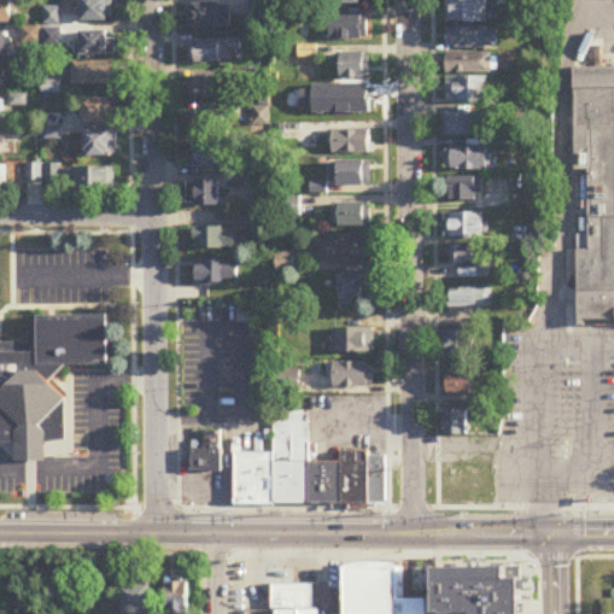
[(79,0),(80,18),(107,18),(107,0),(79,0)]
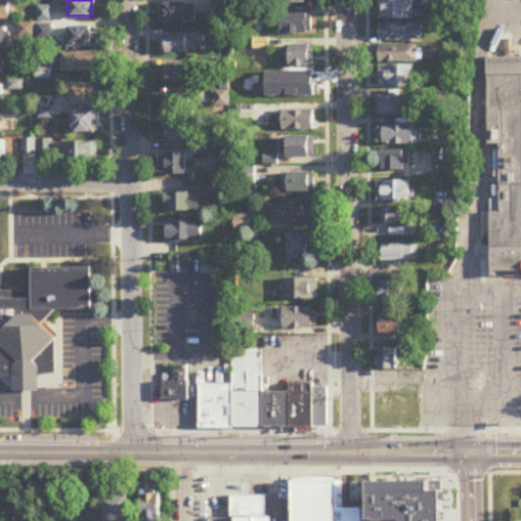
[(375,0),(375,17),(410,17),(410,0),(375,0)]
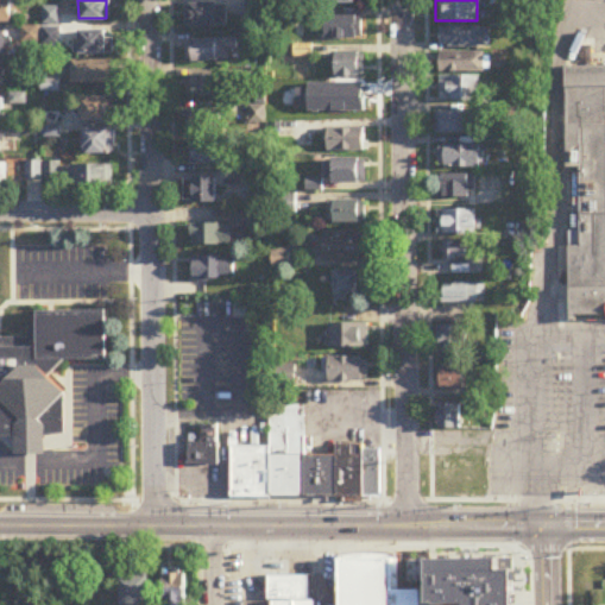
[(183,26),(222,26),(222,1),(183,1),(183,26)]
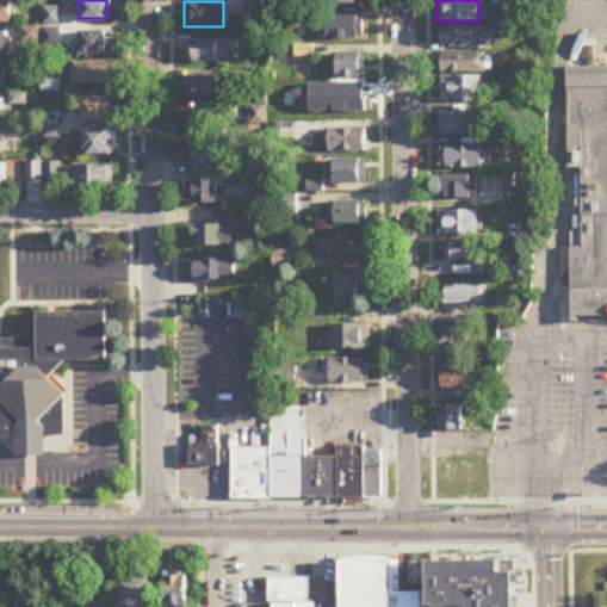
[(321,38),(360,38),(360,14),(321,14),(321,38)]
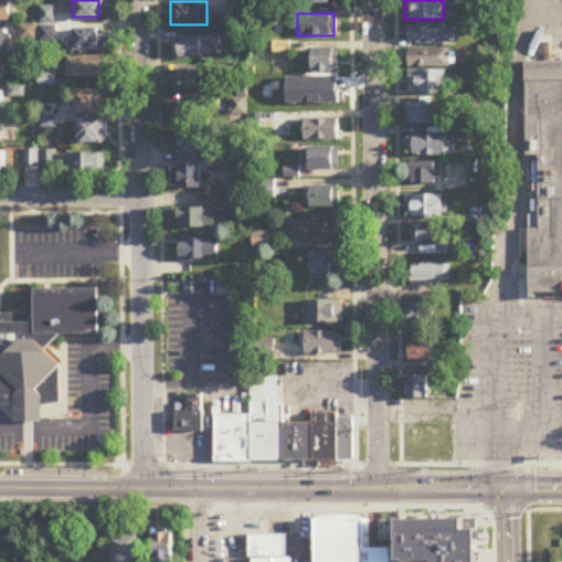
[(405,22),(405,42),(446,42),(446,22),(405,22)]
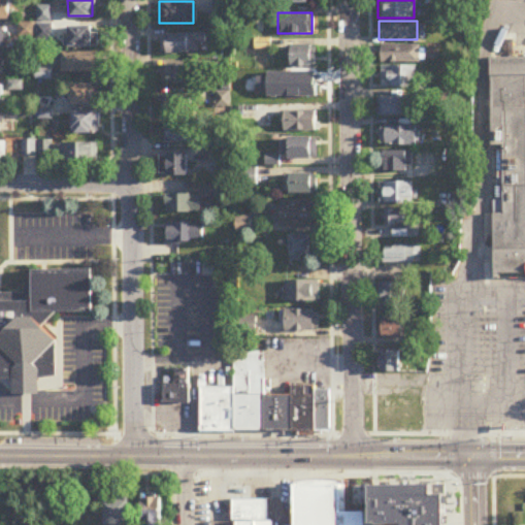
[(93,24),(66,24),(66,45),(93,45),(93,24)]
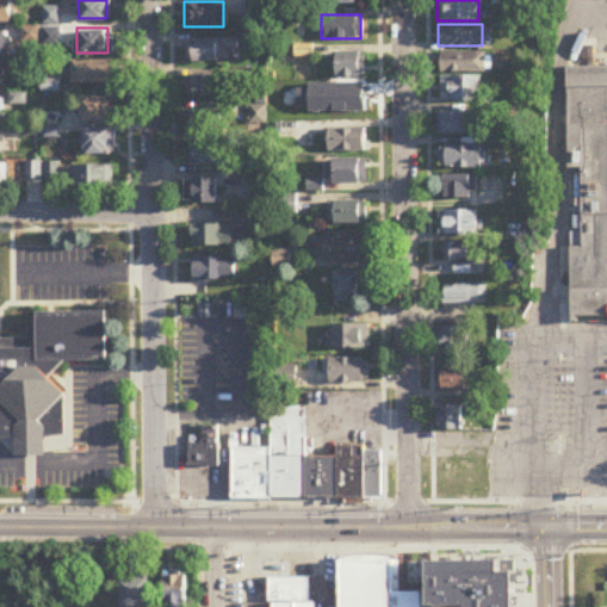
[(231,37),(183,38),(183,60),(231,59),(231,37)]
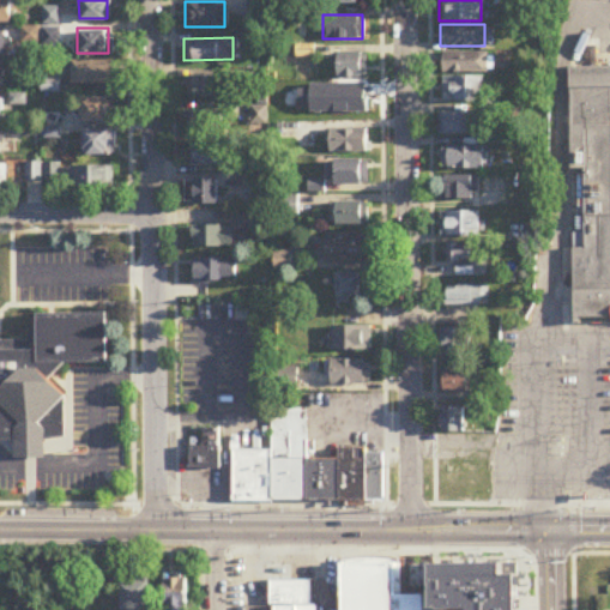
[(336,50),(334,76),(363,77),(363,50),(336,50)]
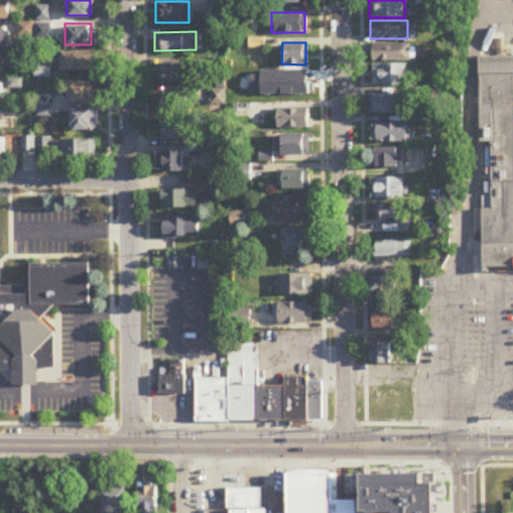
[(407,42),(370,42),(370,59),(407,59),(407,42)]
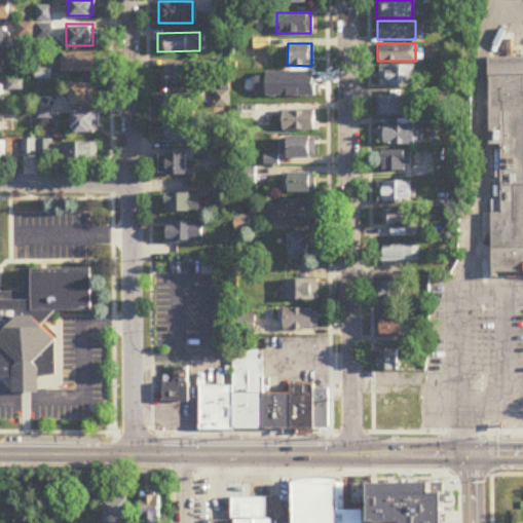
[(94,50),(58,50),(58,70),(94,70),(94,50)]
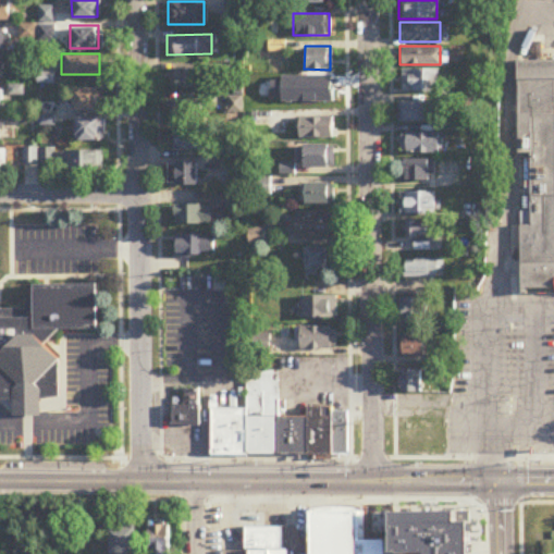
[(553,59),(516,60),(516,154),(529,154),(529,209),(516,209),(516,292),(553,291),(553,59)]
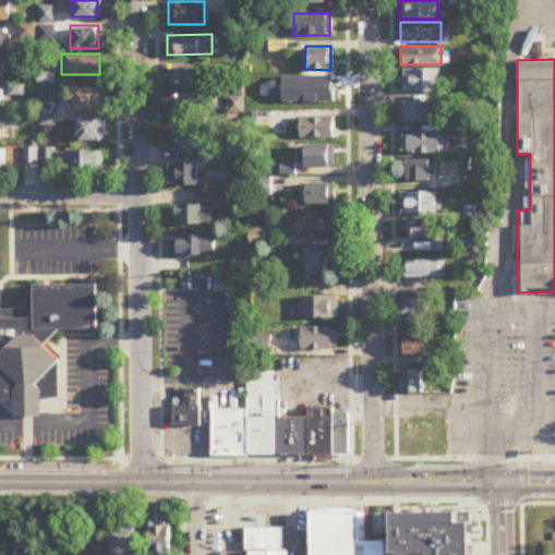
[(168,86),(204,86),(204,67),(168,67),(168,86)]
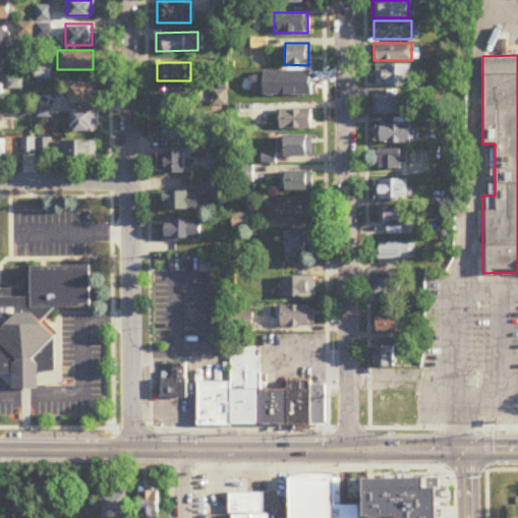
[(373,64),(373,83),(408,83),(408,64),(373,64)]
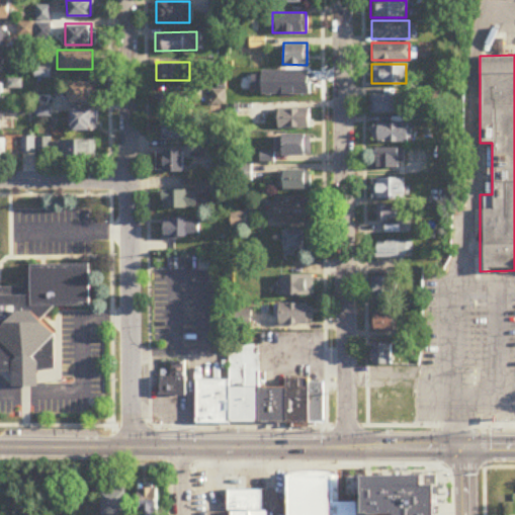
[(309,90),(309,72),(274,72),(274,90),(309,90)]
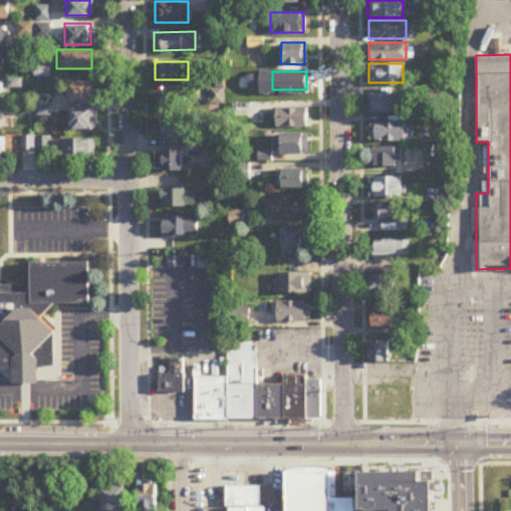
[(66,100),(92,100),(92,80),(66,80),(66,100)]
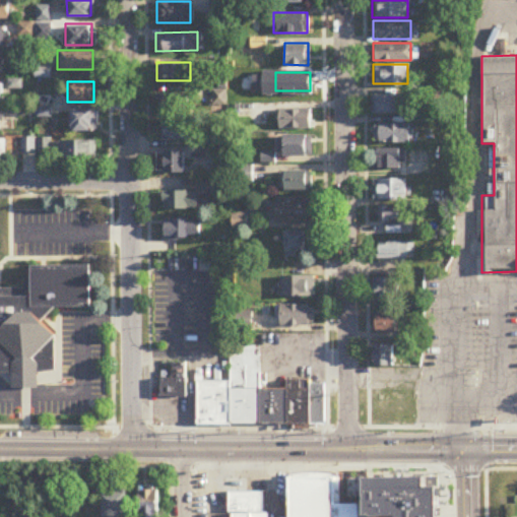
[(186,91),(157,91),(157,111),(186,111),(186,91)]
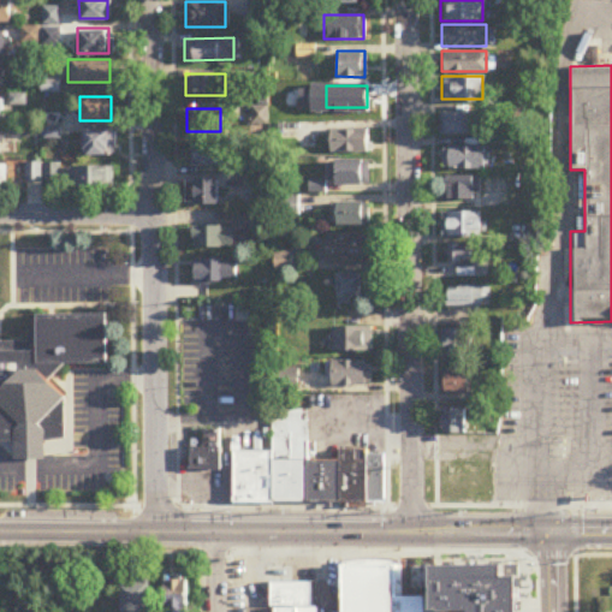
[(469,134),(469,110),(437,110),(437,134),(469,134)]
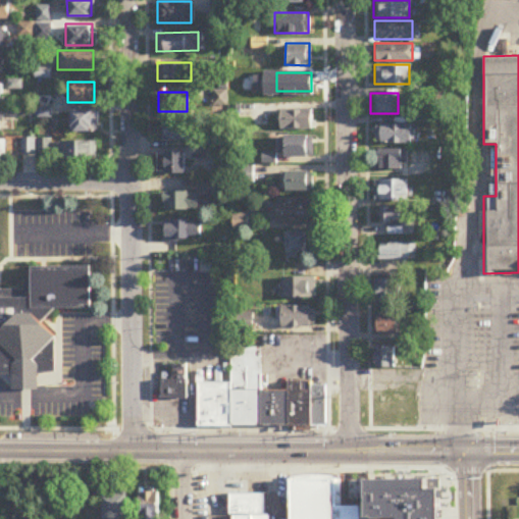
[(309,108),(277,108),(277,128),(309,128),(309,108)]
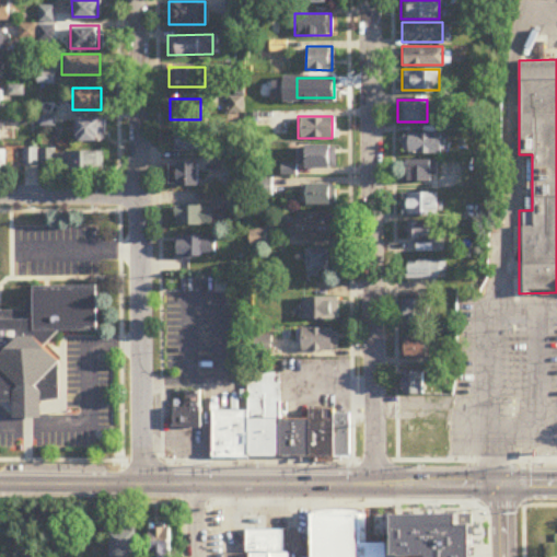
[(74,140),(102,140),(102,117),(74,117),(74,140)]
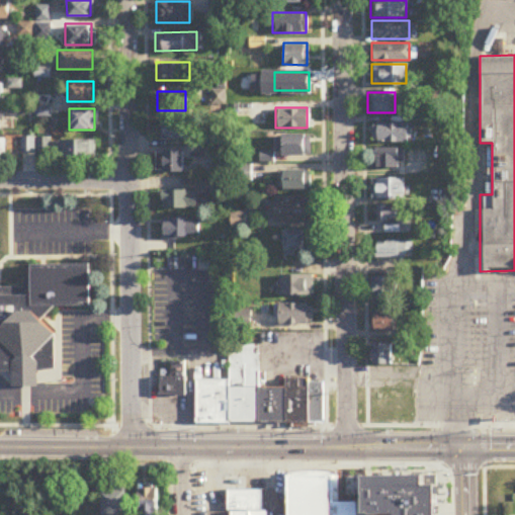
[(158,117),(158,138),(189,138),(189,117),(158,117)]
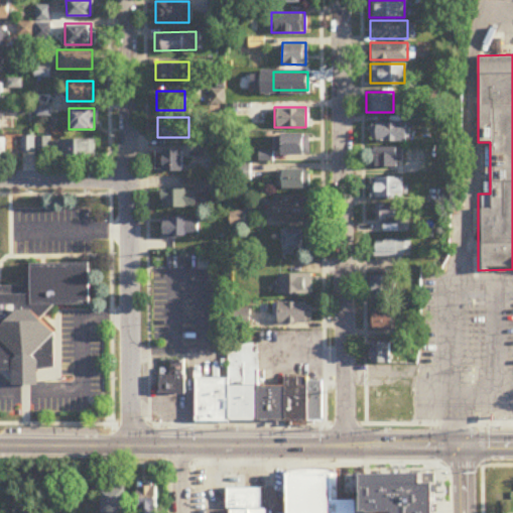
[(405,121),(369,121),(369,141),(405,141),(405,121)]
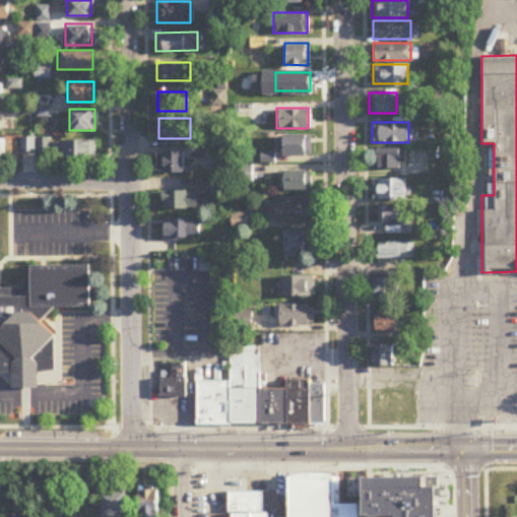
[(310,134),(276,134),(276,154),(310,154),(310,134)]
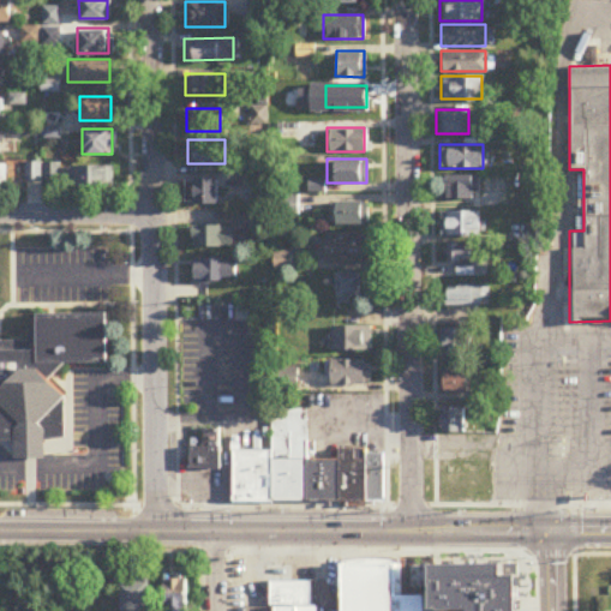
[(23,162),(23,178),(57,178),(57,162),(23,162)]
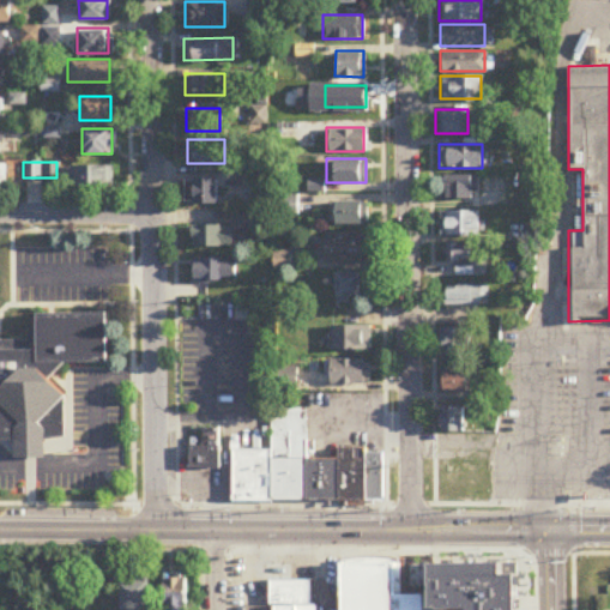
[(112,164),(67,164),(67,187),(112,187),(112,164)]
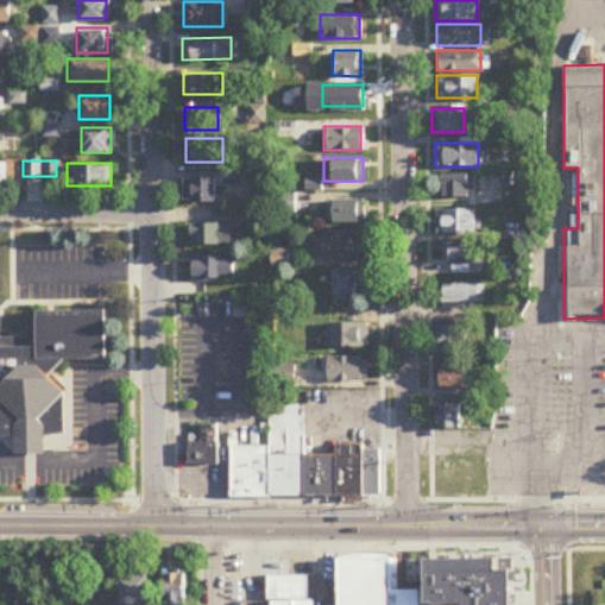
[(470,197),(470,172),(440,172),(440,197),(470,197)]
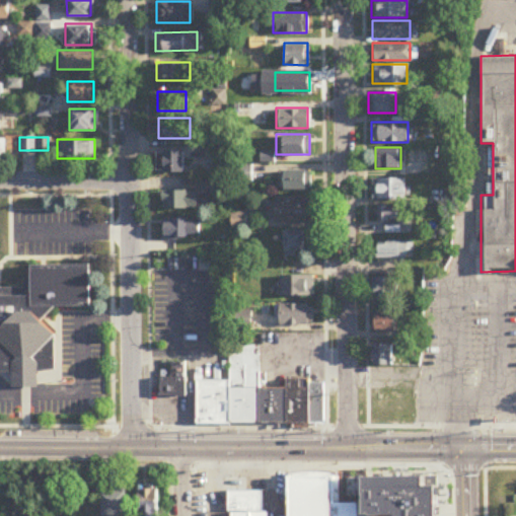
[(181,170),(181,150),(155,150),(155,170),(181,170)]
